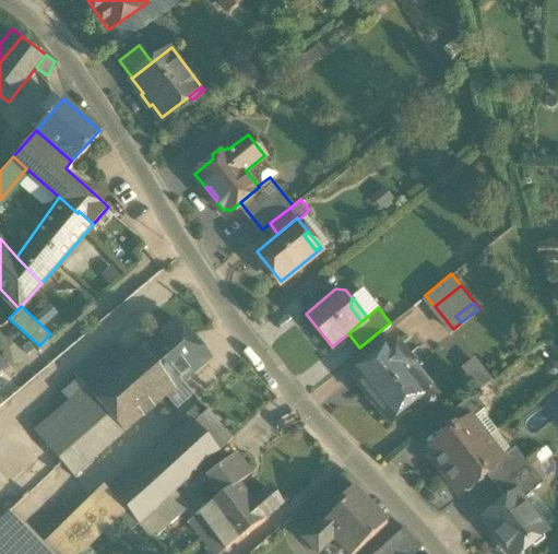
[(178,373),(182,379),(185,377),(211,355),(176,315),(144,343),(174,377),(178,373)]
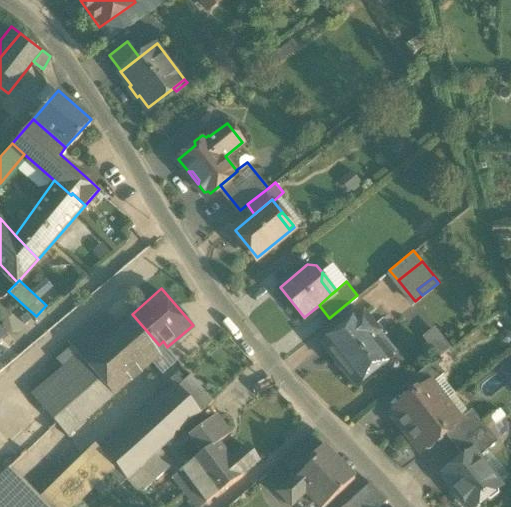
[(31,391),(67,432),(121,385),(117,381),(159,345),(132,314),(119,325),(105,309),(69,340),(72,343),(59,355),(65,362),(31,391)]
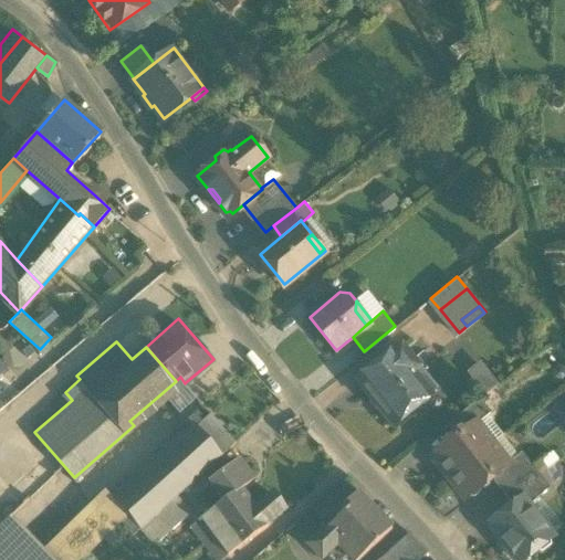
[(428,395),(427,395),(406,368),(416,359),(403,342),(357,379),(394,423),(428,395)]
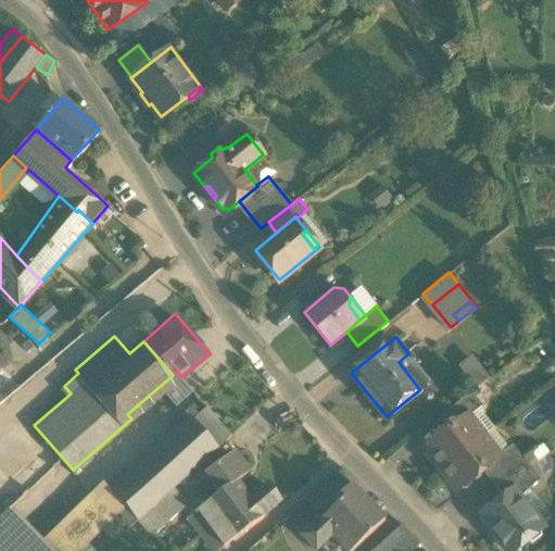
[(430,380),(408,353),(399,362),(419,389),(430,380)]
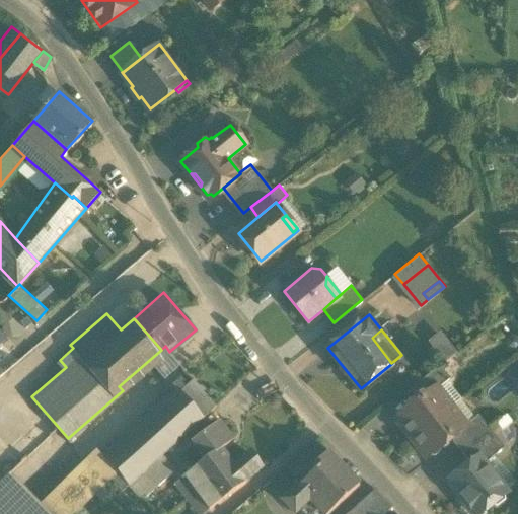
[(412,386),(421,398),(437,385),(437,386),(450,377),(439,364),(412,386)]
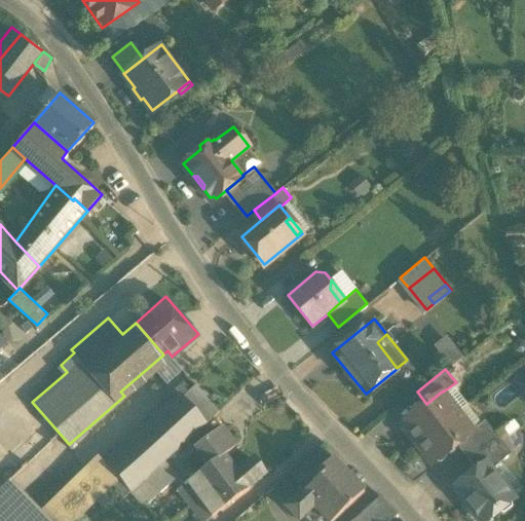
[(183,395),(207,420),(219,409),(196,382),(183,395)]
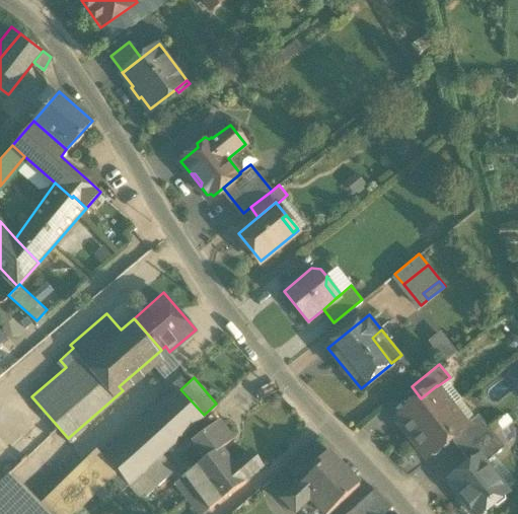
[(396,417),(412,436),(451,405),(437,386),(437,385),(421,398),(396,417)]
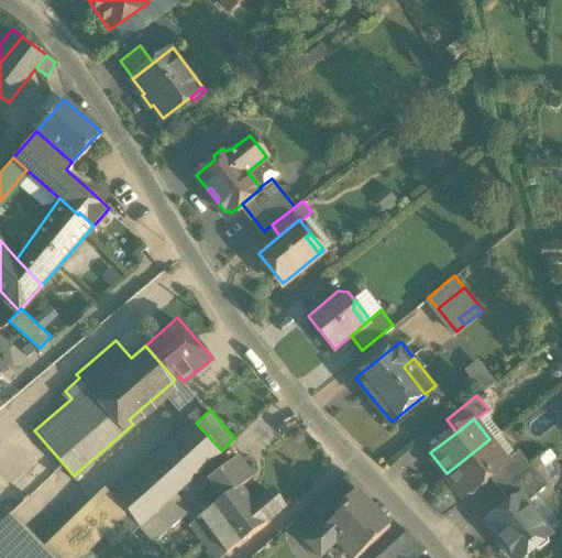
[(196,423),(113,494),(129,511),(140,524),(175,492),(221,450),(196,423)]
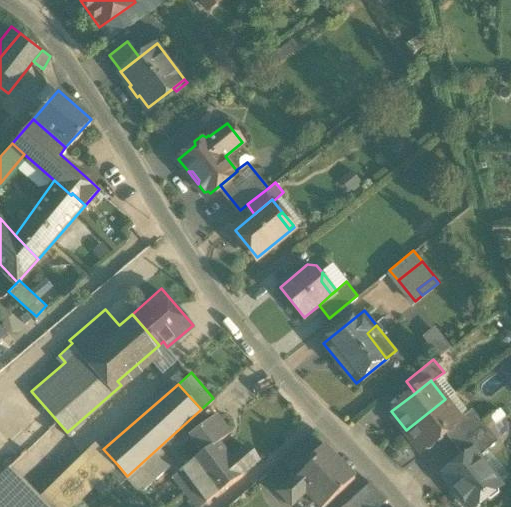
[(459,417),(445,399),(406,430),(421,449),(445,430),(460,418),(459,417)]
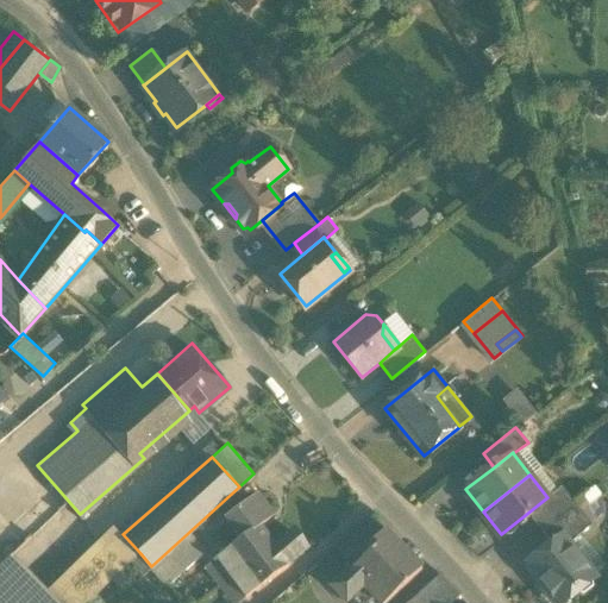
[(530,512),(540,526),(562,509),(572,501),(574,500),(562,484),(546,496),(547,497),(530,512)]
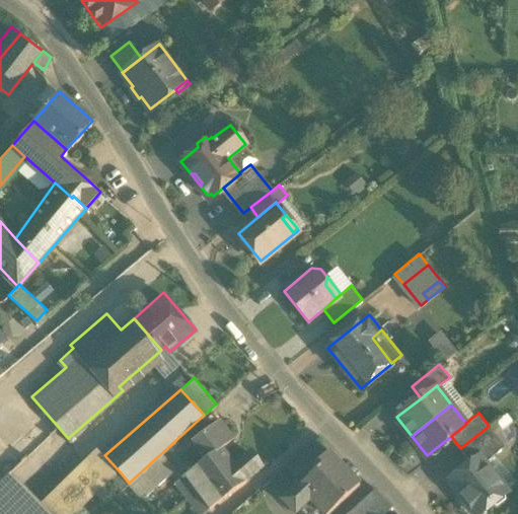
[(207,457),(185,473),(197,490),(209,481),(208,481),(217,473),(218,474),(220,472),(219,472),(233,460),(223,447),(236,437),(222,418),(194,439),(207,457)]
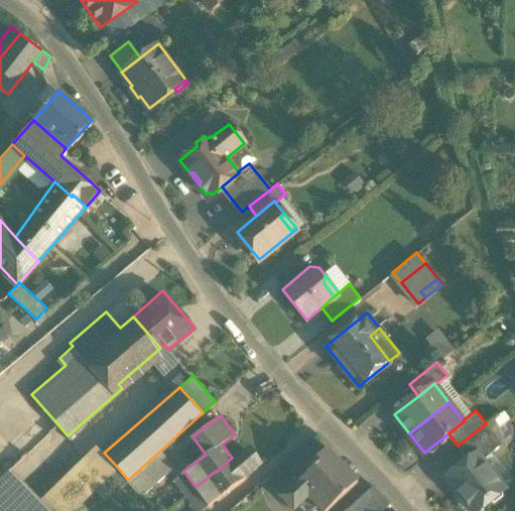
[(476,431),(491,451),(500,443),(485,424),(476,431)]
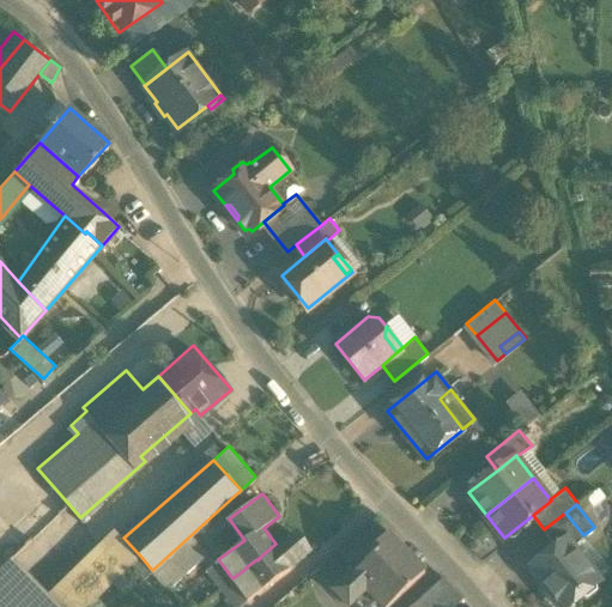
[(583,535),(565,513),(544,529),(557,546),(567,538),(568,539),(571,535),(576,541),(583,535)]
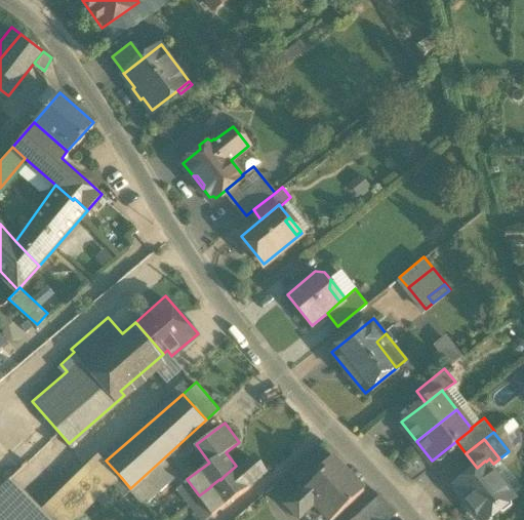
[(289,470),(299,479),(309,471),(328,451),(319,442),(289,470)]
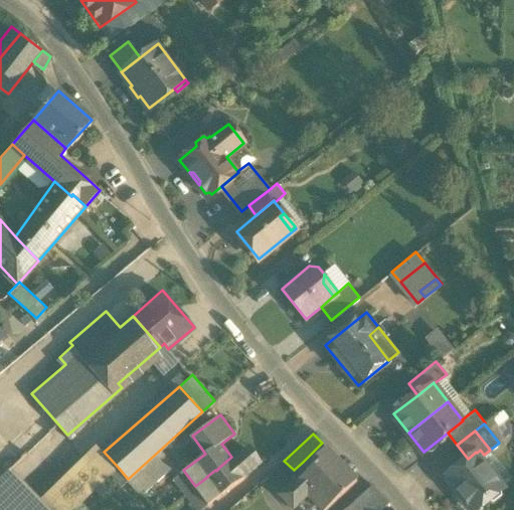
[(307,493),(323,509),(324,509),(357,479),(322,443),(303,462),(310,469),(298,480),(297,479),(282,494),(294,506),(307,493)]
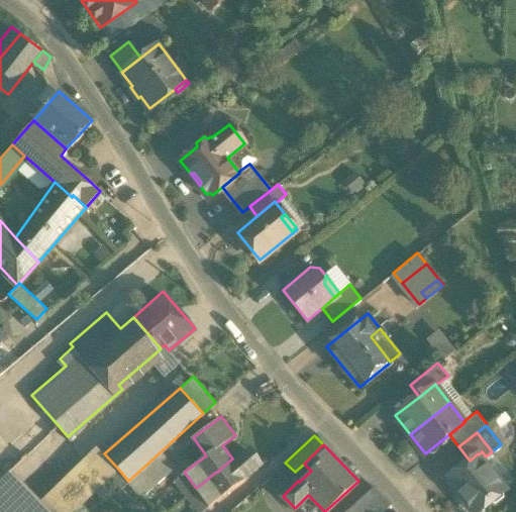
[(97,445),(87,456),(93,463),(104,453),(97,445)]
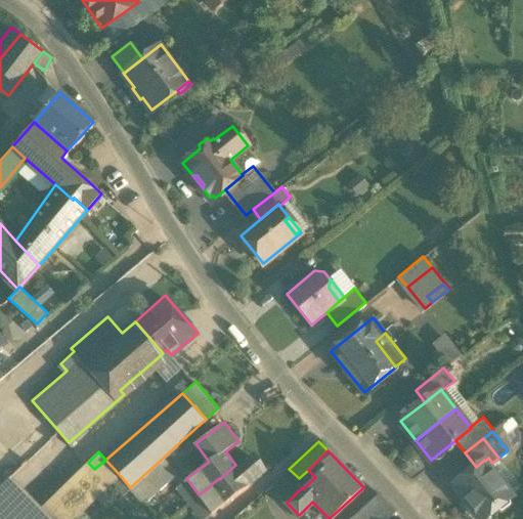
[(249,453),(235,465),(250,483),(262,473),(262,467),(254,456),(249,453)]
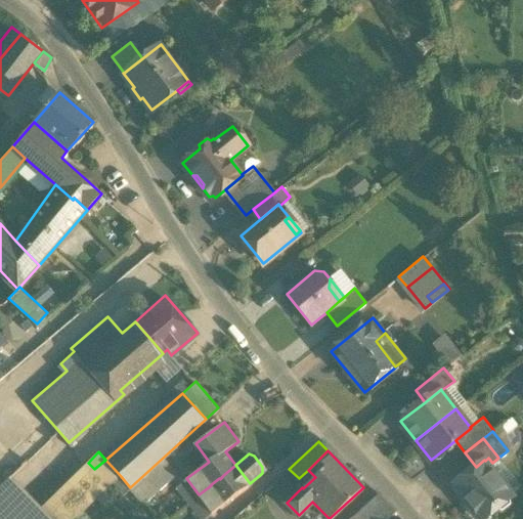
[(90,503),(120,475),(105,460),(94,469),(88,463),(70,480),(90,503)]
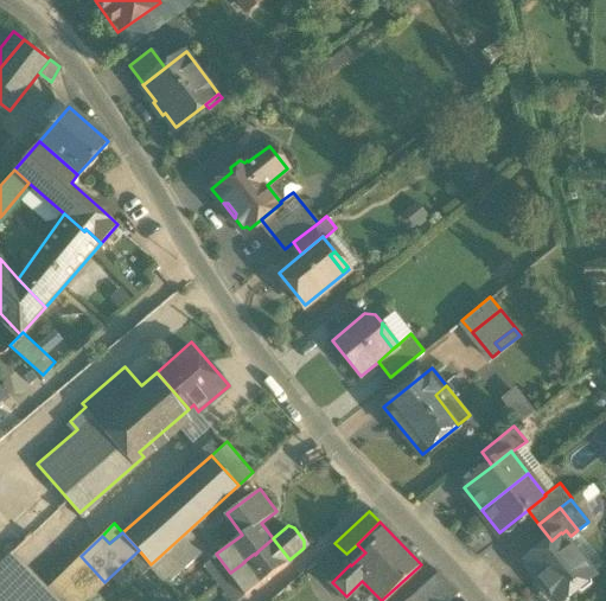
[(537,575),(557,600),(576,586),(576,587),(581,589),(591,582),(589,576),(589,575),(593,573),(562,534),(561,532),(552,541),(527,560),(538,574),(537,575)]
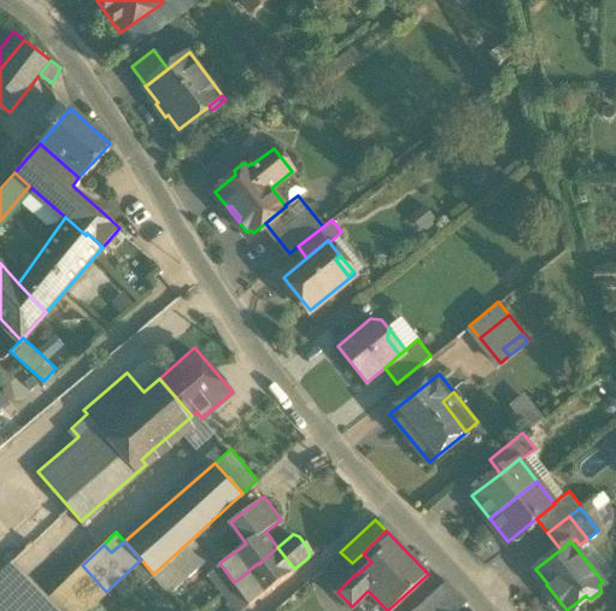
[(154,573),(171,591),(203,562),(186,544),(154,573)]
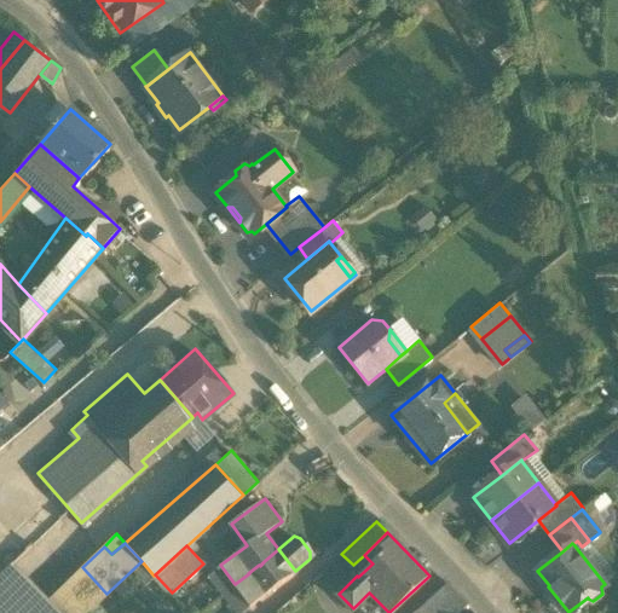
[(250,605),(295,571),(278,549),(261,564),(263,564),(260,566),(259,565),(248,573),(249,573),(235,584),(250,605)]
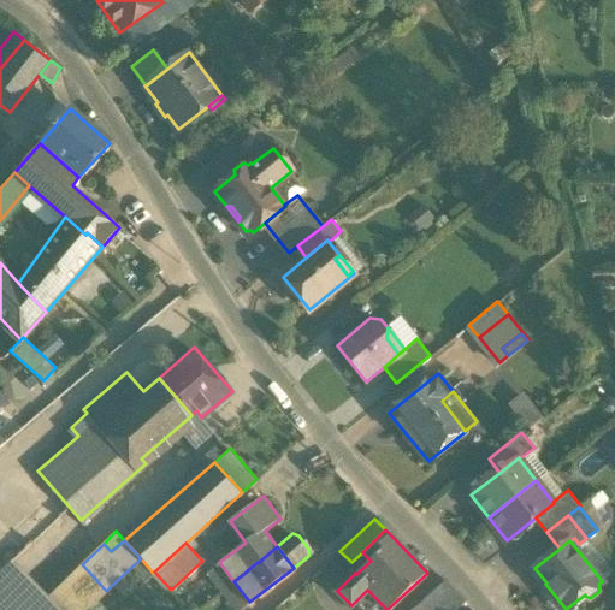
[(0,609),(86,609),(106,591),(82,564),(48,594),(13,558),(0,569),(0,609)]
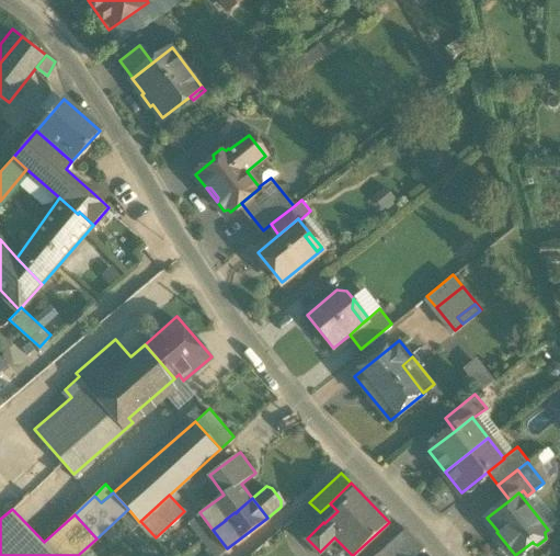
[(203,537),(213,530),(200,512),(190,520),(203,537)]
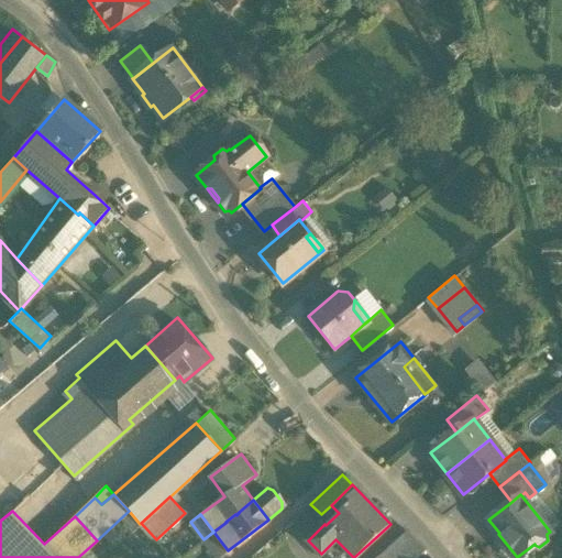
[(409,528),(375,557),(414,557),(427,547),(409,528)]
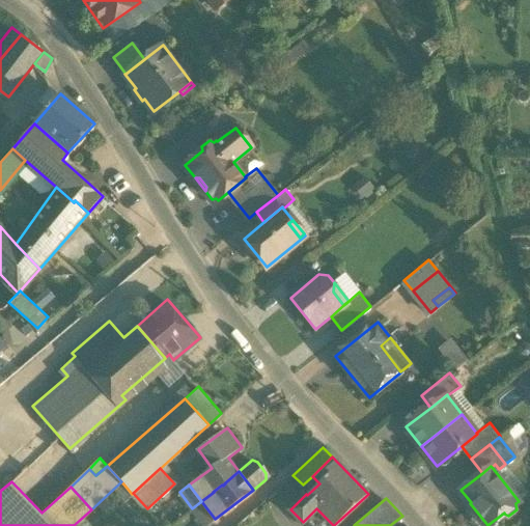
[(205,525),(215,519),(201,501),(192,508),(205,525)]
